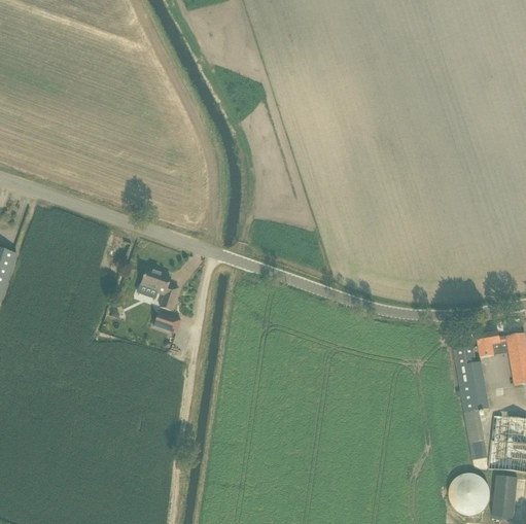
[(0,299),(15,253),(0,247),(0,299)]
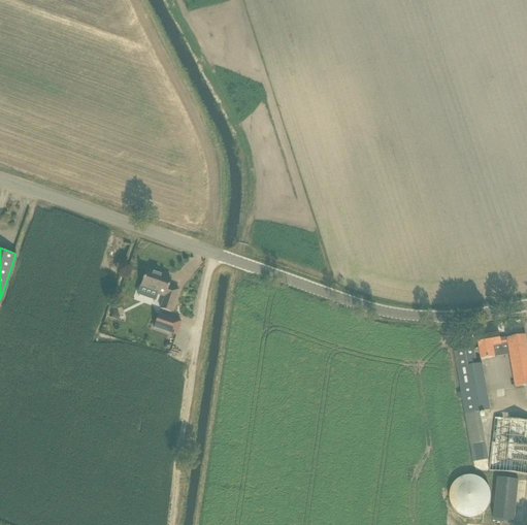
[(139,284),(136,292),(153,298),(155,292),(162,294),(158,306),(169,310),(177,287),(167,284),(169,277),(156,273),(157,270),(144,267),(139,284)]
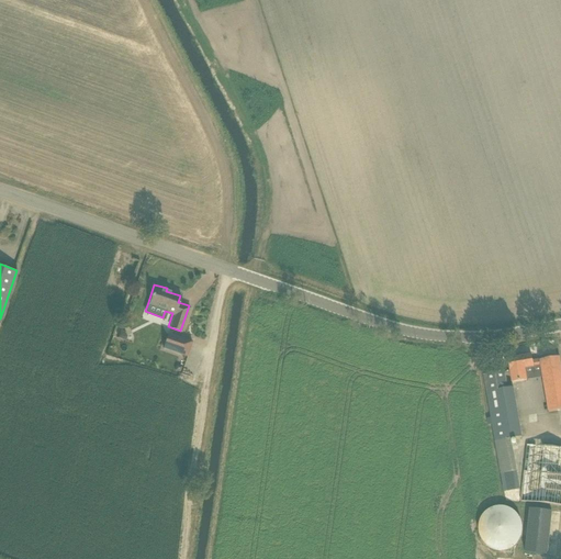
[(167,331),(161,347),(187,356),(192,339),(167,331)]
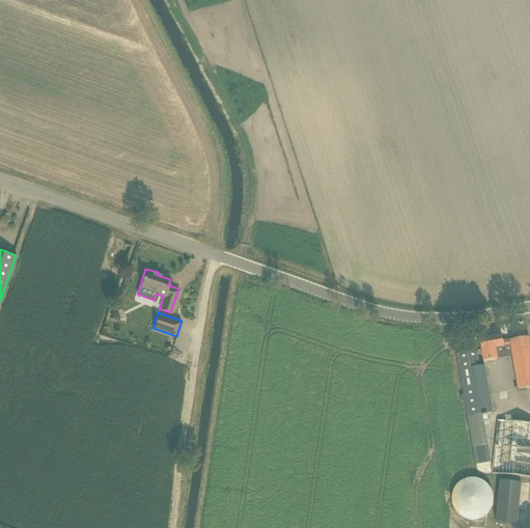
[(510,343),(518,387),(529,384),(529,349),(528,335),(502,339),(501,333),(491,335),(490,332),(483,333),(484,336),(479,337),(480,348),(480,349),(481,348),(483,359),(497,357),(495,345),(510,343)]
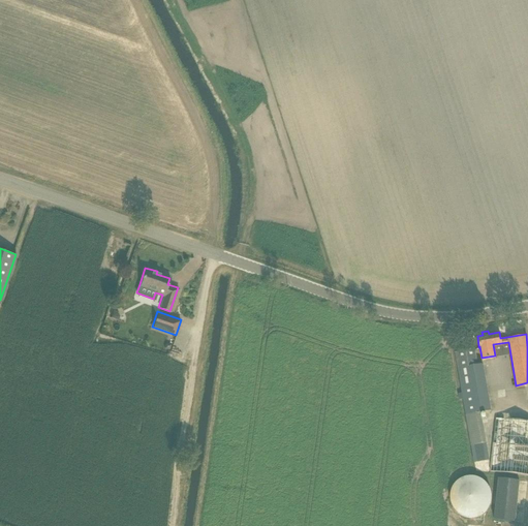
[(455,350),(471,443),(486,441),(479,411),(490,409),(482,362),(476,363),(474,346),(455,350)]
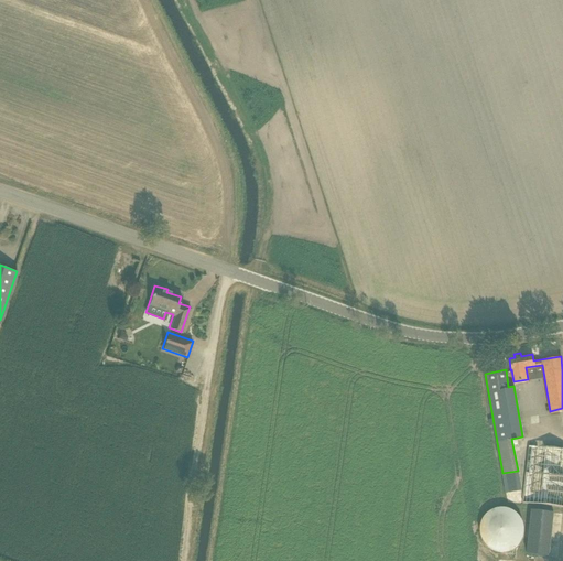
[(522,500),(562,505),(562,446),(529,443),(522,500)]
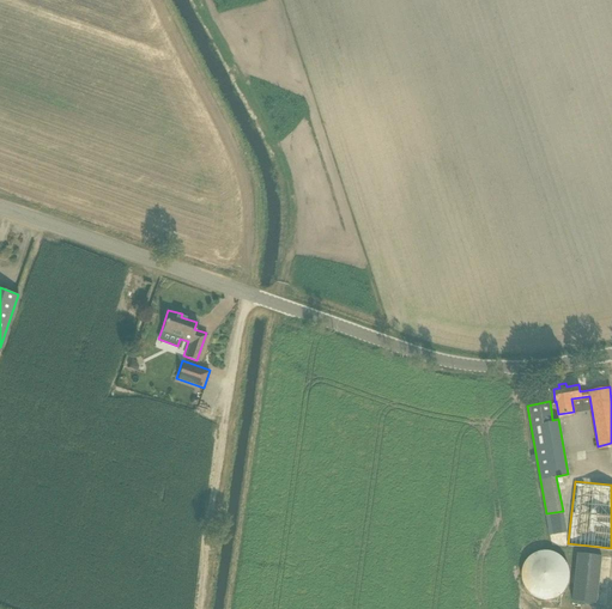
[(527,594),(564,595),(564,550),(528,550),(527,594)]
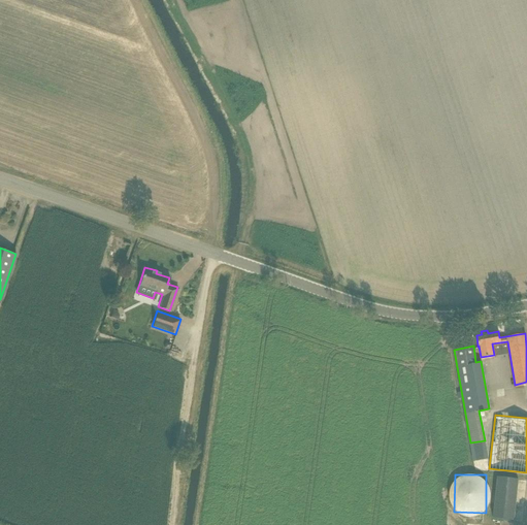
[(512,519),(516,478),(494,474),(489,516),(512,519)]
